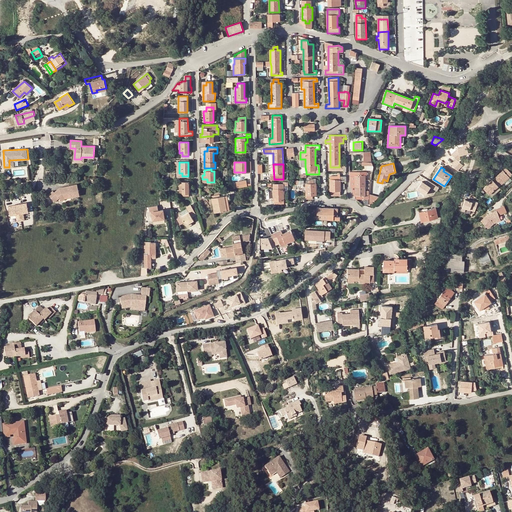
[(365,191),(365,175),(365,172),(352,172),(352,177),(355,177),(355,187),(356,196),(364,196),(364,199),(369,199),(369,191),(365,191)]
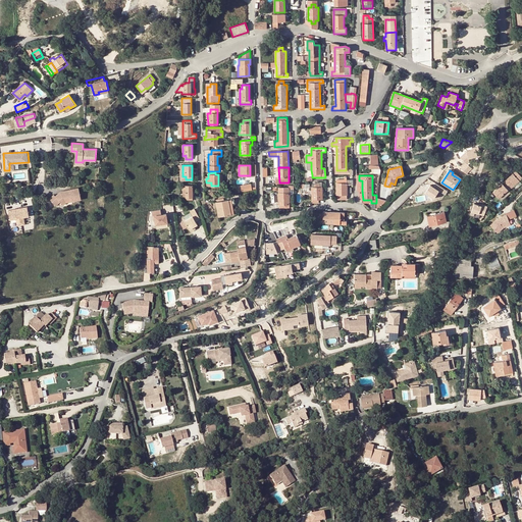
[(353,185),(353,179),(347,179),(347,177),(345,177),(345,179),(336,179),(336,200),(347,199),(347,186),(353,185)]
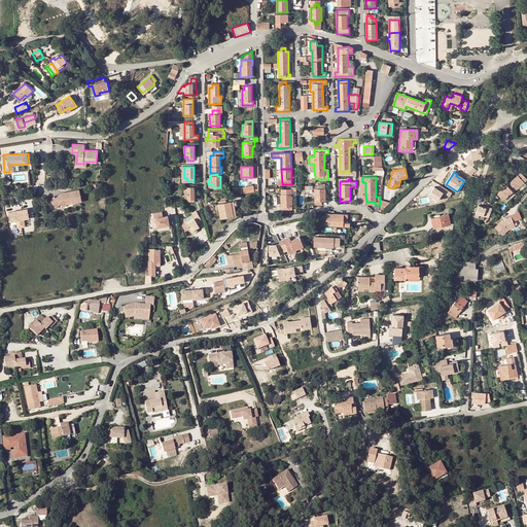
[(325,195),(325,190),(325,186),(320,186),(315,186),(315,205),(321,205),(321,201),(325,201),(325,195)]
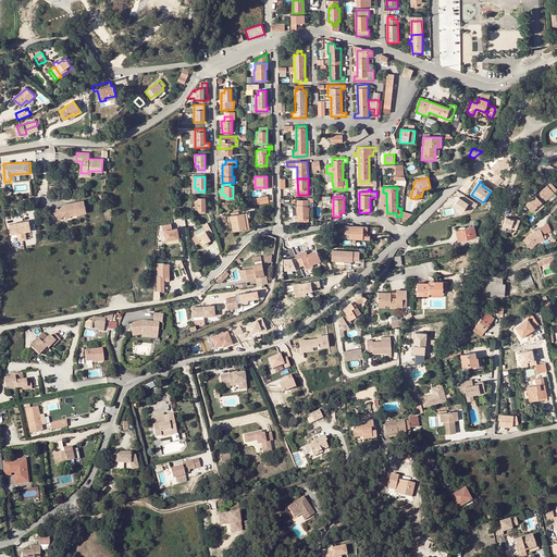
[(543,207),(537,200),(534,197),(522,208),(527,212),(528,211),(532,215),(543,207)]
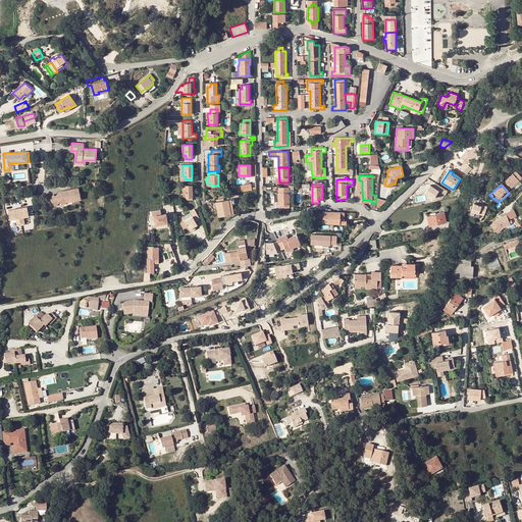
[(192,186),(185,186),(185,188),(183,188),(183,194),(186,194),(187,200),(193,200),(192,186)]
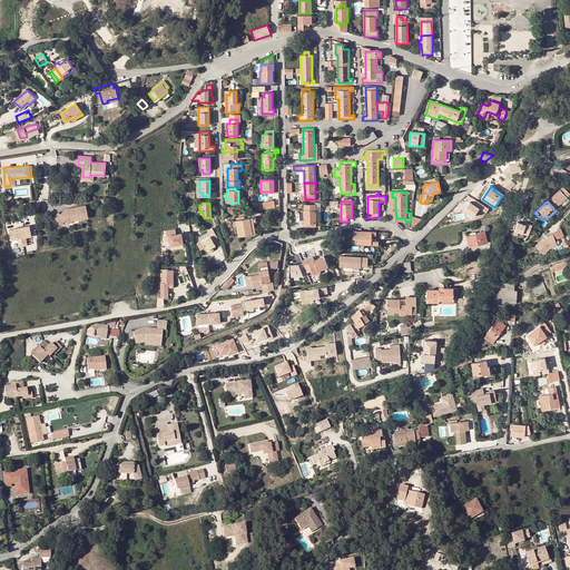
[(59,213),(53,217),(61,225),(66,220),(68,223),(72,218),(72,217),(78,216),(79,219),(88,217),(86,205),(66,209),(60,215),(59,213)]
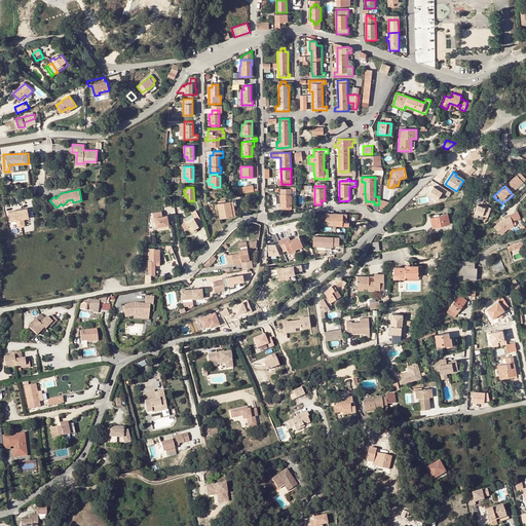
[(292,210),(291,190),(291,189),(282,190),(282,210),(292,210)]
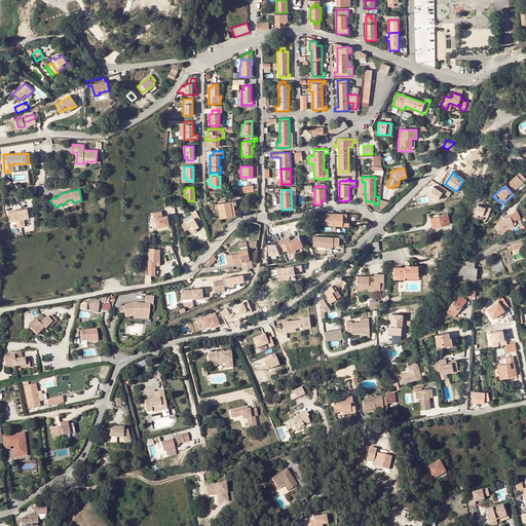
[(221,218),(232,216),(231,207),(234,205),(236,204),(235,200),(218,203),(221,218)]
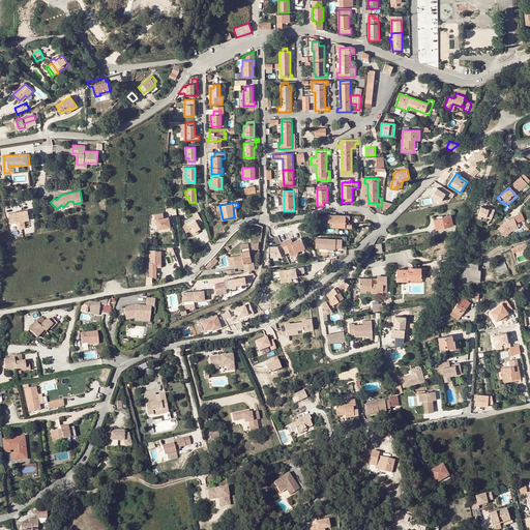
[(495,210),(490,208),(490,209),(487,208),(480,206),(478,214),(492,218),(495,210)]
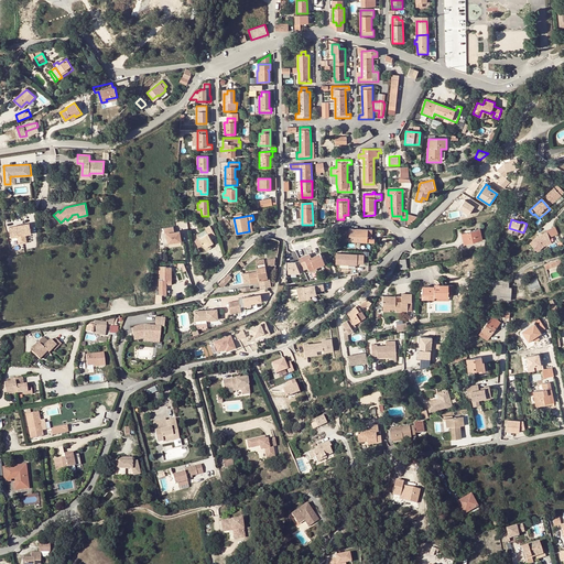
[(28,238),(32,237),(31,224),(9,225),(10,237),(18,237),(18,243),(28,242),(28,238)]
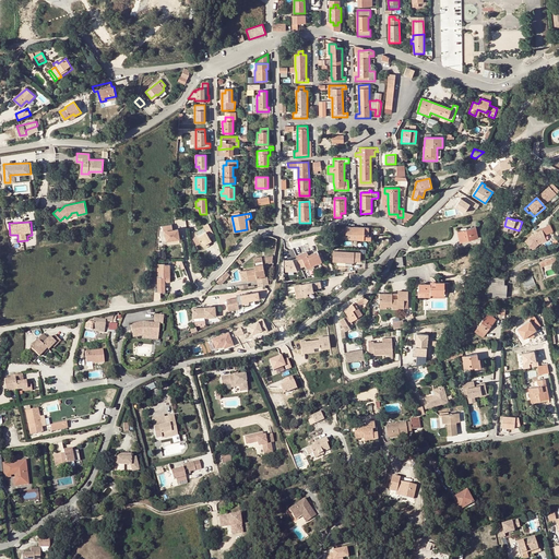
[(166,241),(180,239),(178,228),(174,228),(173,224),(163,225),(166,241)]
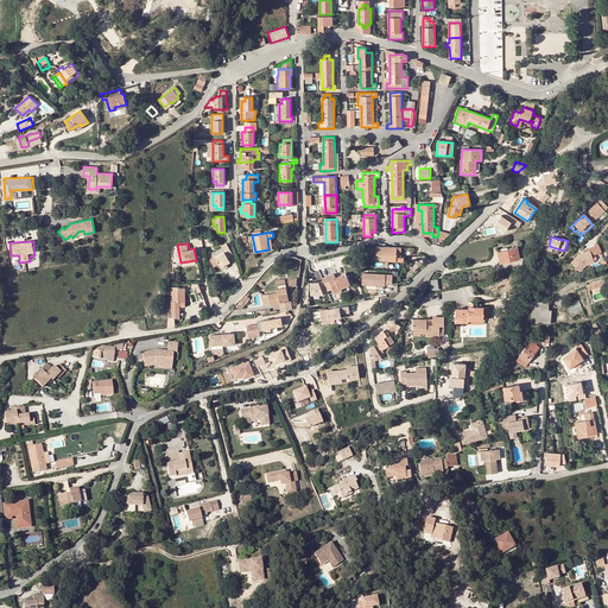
[(225,252),(215,257),(221,267),(226,265),(229,261),(228,258),(226,254),(230,252),(226,244),(221,246),(225,252)]
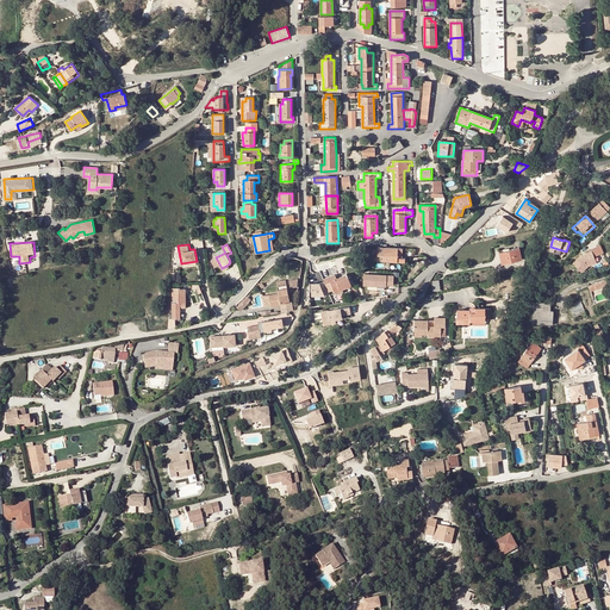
[(595,256),(604,253),(603,247),(573,256),(578,271),(597,265),(595,256)]
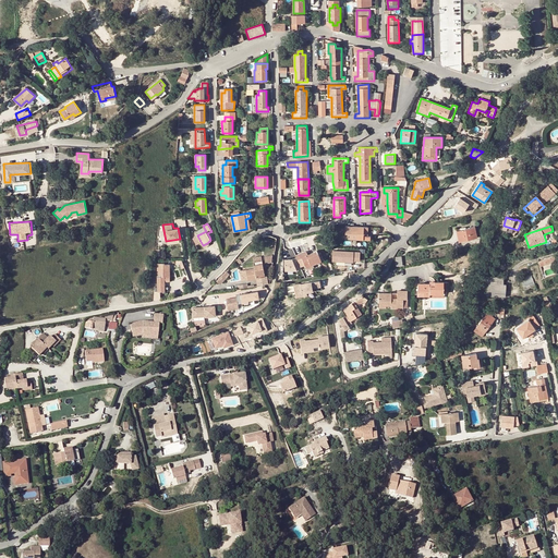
[(360,227),(347,227),(346,239),(371,240),(371,237),(368,237),(368,228),(360,227)]
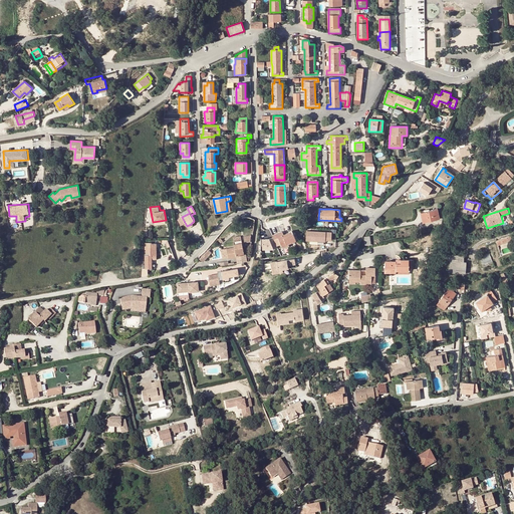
[(438,209),(424,212),(426,222),(440,219),(438,209)]
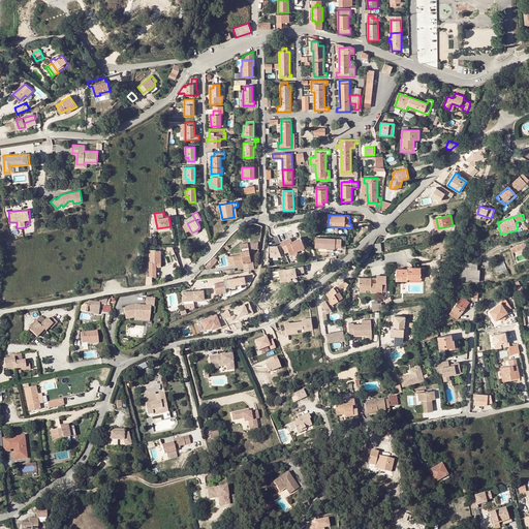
[(290,238),(281,242),(285,253),(289,251),(296,249),(297,251),(305,248),(301,238),(292,242),(290,238)]
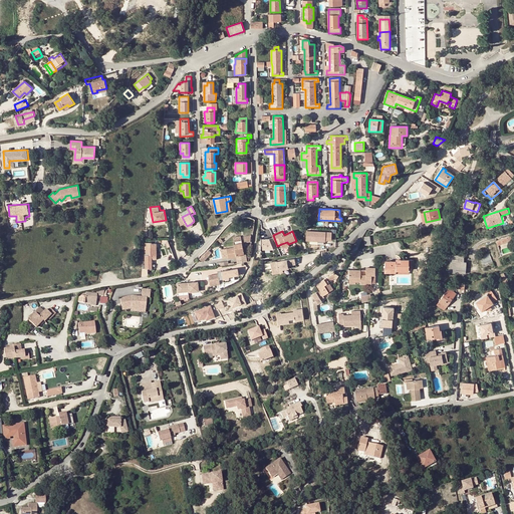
[(333,233),(307,231),(307,241),(327,242),(327,239),(332,240),(333,233)]
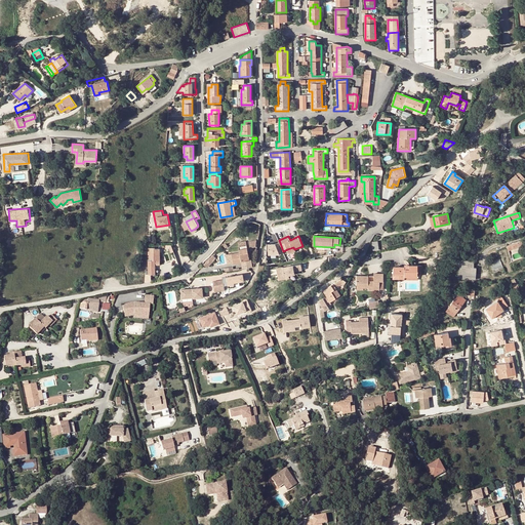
[(522,241),(508,245),(509,250),(523,246),(522,241)]
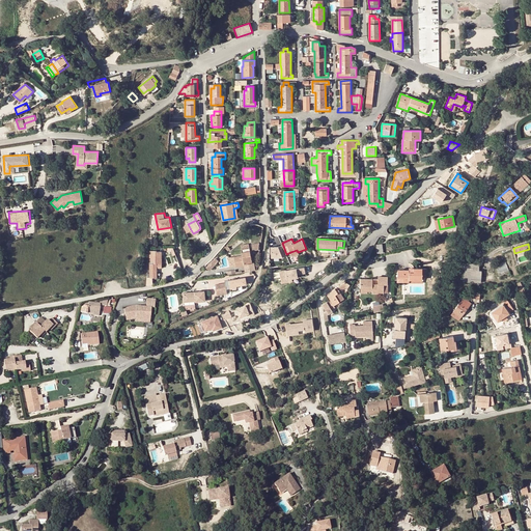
[(243,255),(234,256),(235,266),(245,264),(246,270),(253,269),(249,248),(241,249),(243,255)]
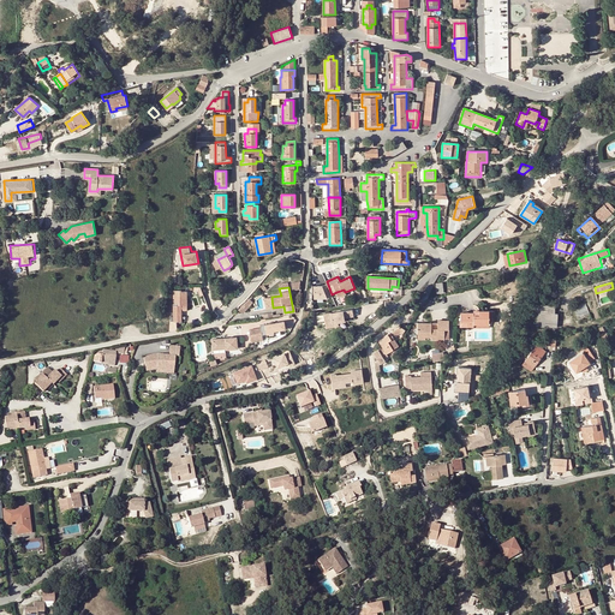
[(174,322),(181,322),(181,310),(186,310),(186,305),(181,305),(180,291),(179,291),(179,288),(177,288),(177,291),(174,291),(174,305),(173,305),(174,322)]
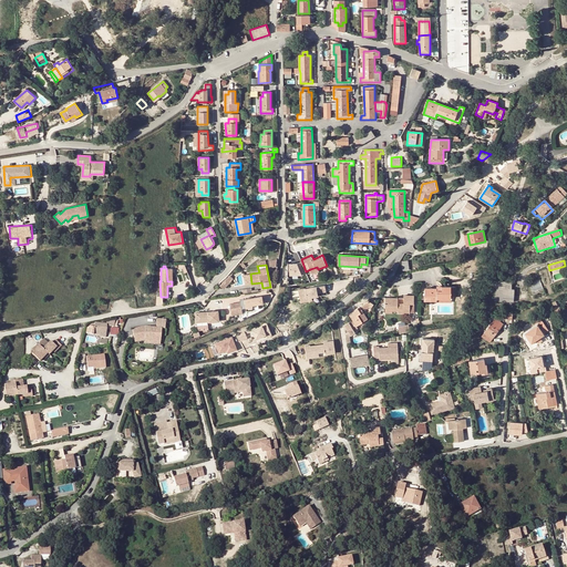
[(540,279),(531,284),(535,294),(544,289),(540,279)]
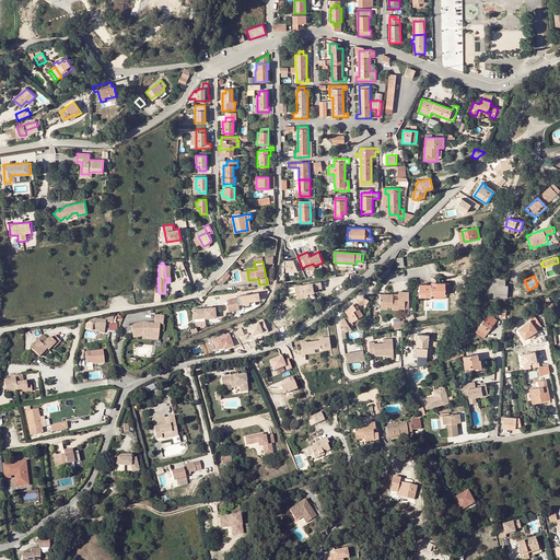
[(158,278),(155,278),(154,293),(154,302),(161,301),(160,295),(165,295),(165,293),(159,293),(158,278)]
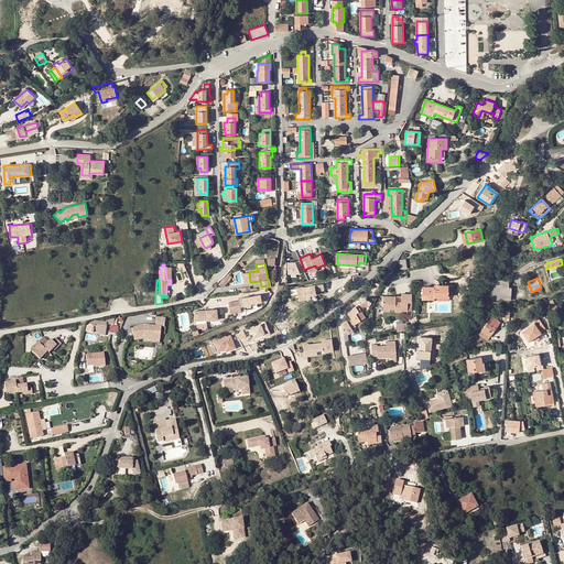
[(190,288),(186,284),(181,290),(184,293),(190,288)]
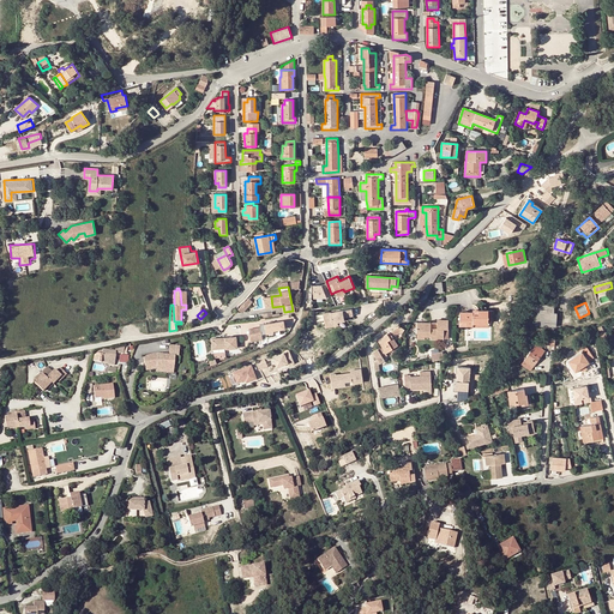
[(351,309),(323,314),(325,327),(333,326),(332,323),(337,321),(344,320),(344,317),(353,315),(351,309)]
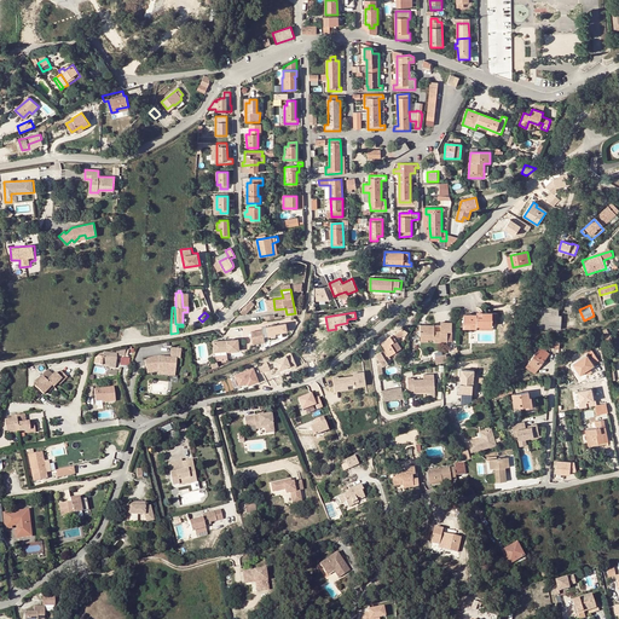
[(478,317),(478,314),(464,314),(464,324),(470,324),(470,329),(478,329),(476,327),(492,327),(492,312),(482,312),(482,317),(478,317)]
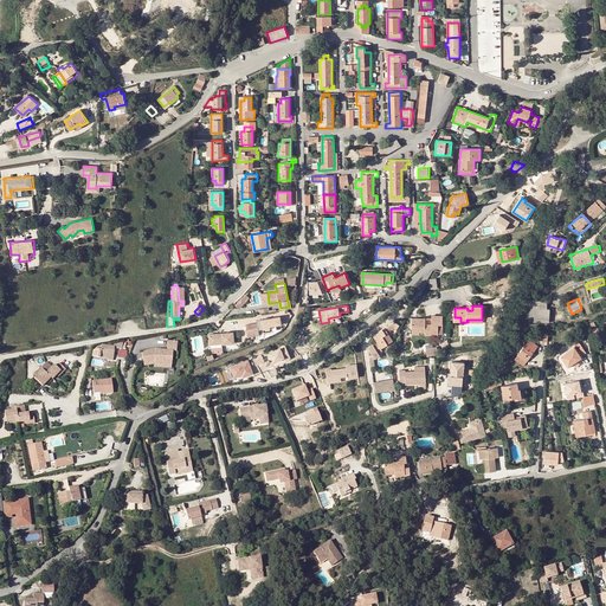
[(419,330),(419,333),(425,333),(425,335),(438,335),(438,326),(442,326),(442,316),(431,316),(431,324),(425,324),(425,318),(411,320),(411,330),(419,330)]
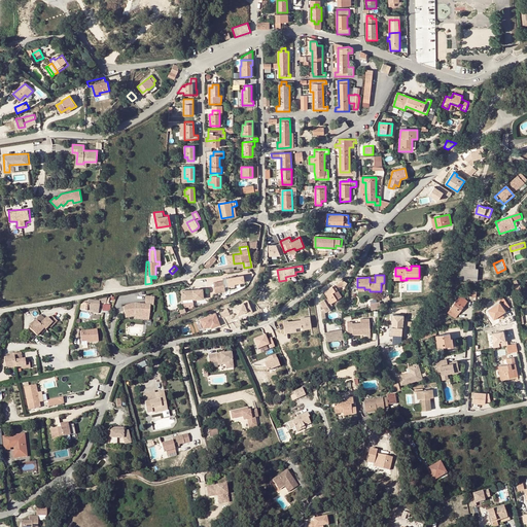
[(346,286),(348,282),(343,279),(337,284),(339,286),(337,287),(337,289),(343,285),(346,286)]
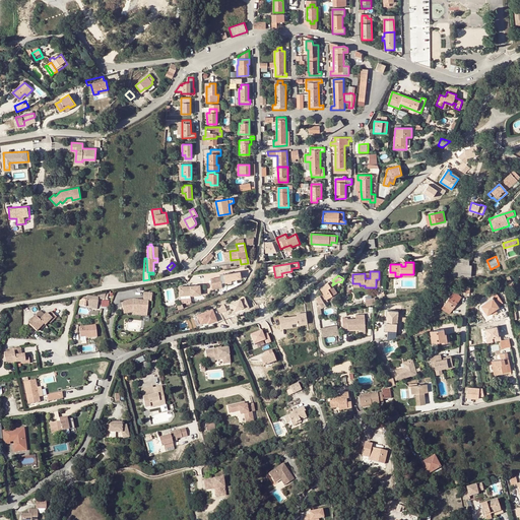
[(334,282),(332,280),(326,284),(326,285),(321,288),(327,299),(337,293),(332,285),(332,283),(334,282)]
